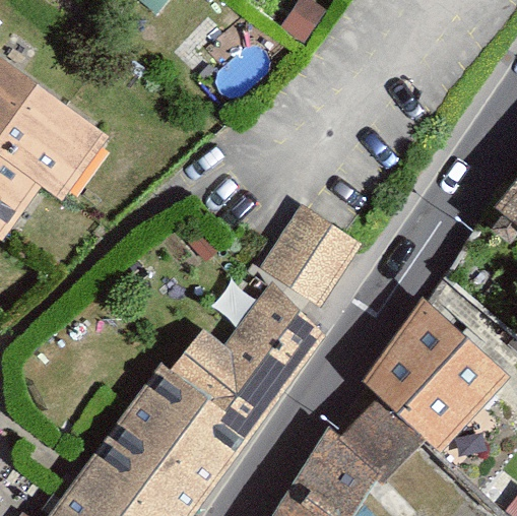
[(0,247),(4,250),(42,196),(62,210),(110,142),(0,66),(0,247)]
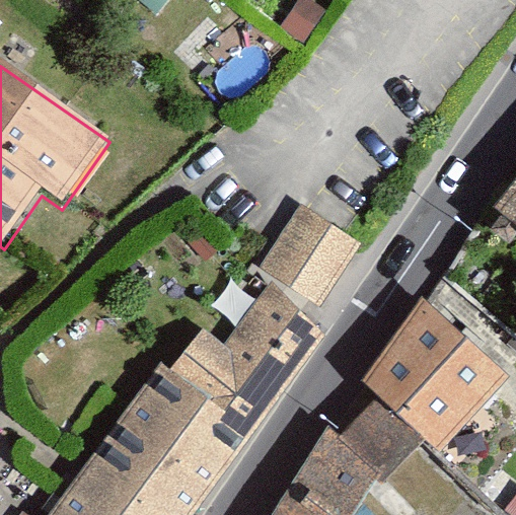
[(515,191),(493,221),(515,237),(515,191)]
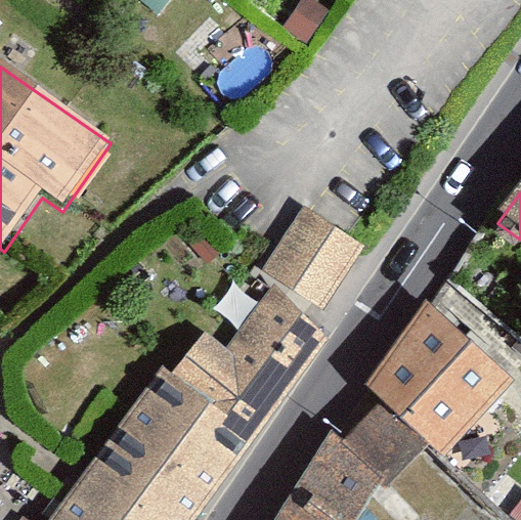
[(303,205),(262,267),(323,307),(364,244),(346,232),(303,205)]
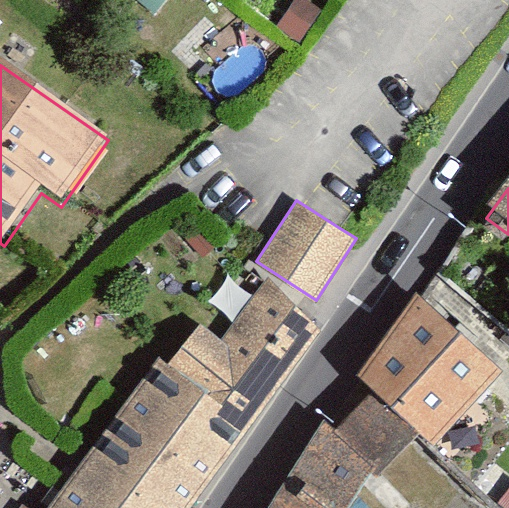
[(159,356),(46,507),(184,507),(317,328),(269,276),(219,338),(198,321),(159,356)]
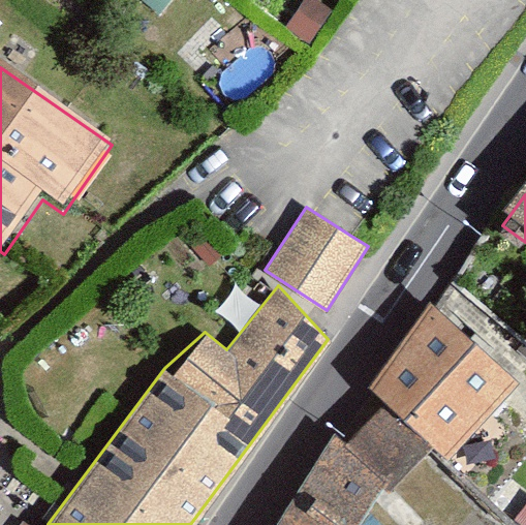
[(332,434),(274,524),(363,524),(396,485),(428,452),(449,460),(515,380),(429,304),(369,387),(383,404),(344,442),(332,434)]
